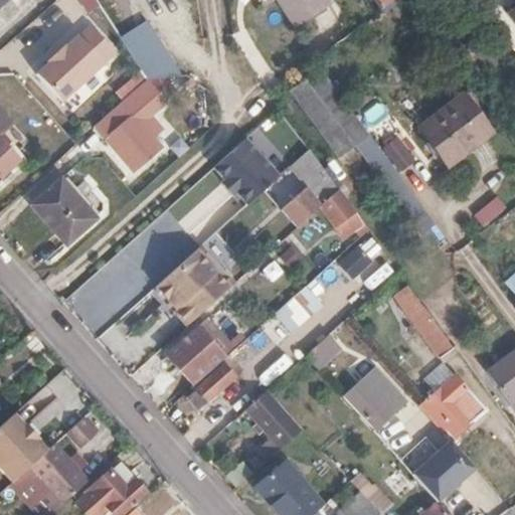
[(277,0),(294,28),(331,3),(328,0),(277,0)]
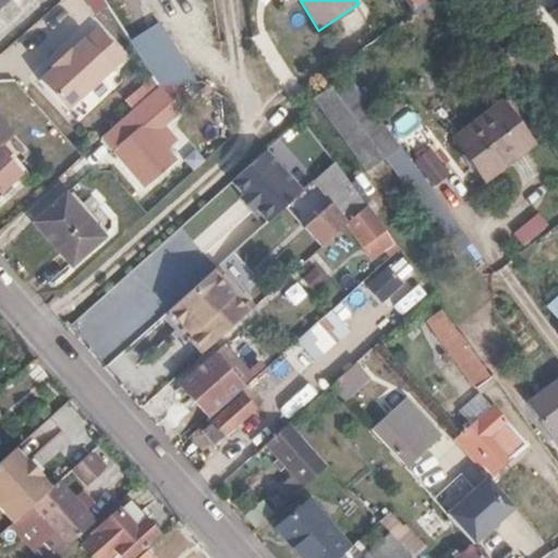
[(405,0),(412,10),(429,0),(405,0)]
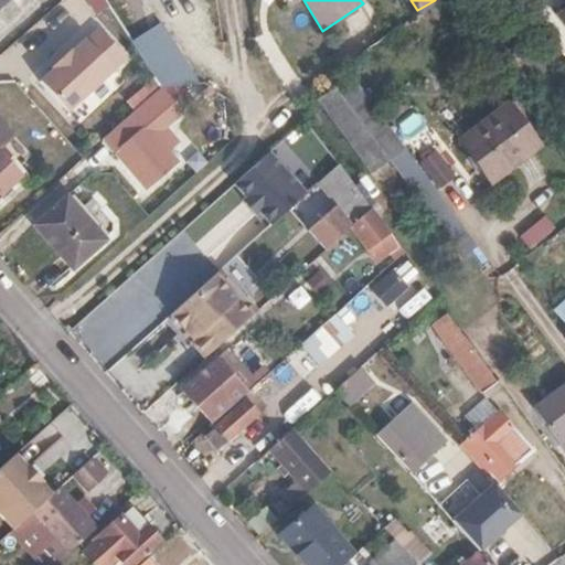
[(564,6),(552,17),(564,33),(564,6)]
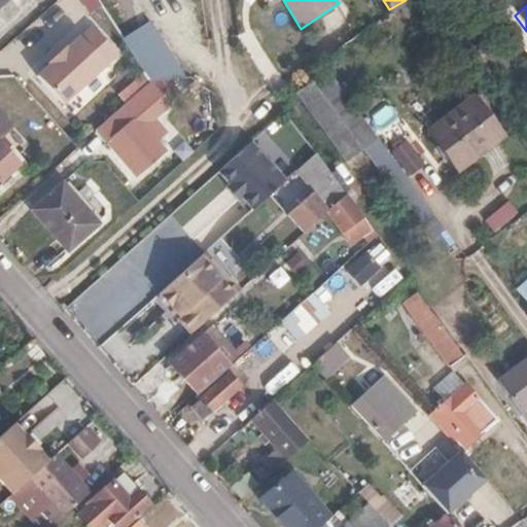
[(93,24),(39,73),(68,104),(121,55),(93,24)]
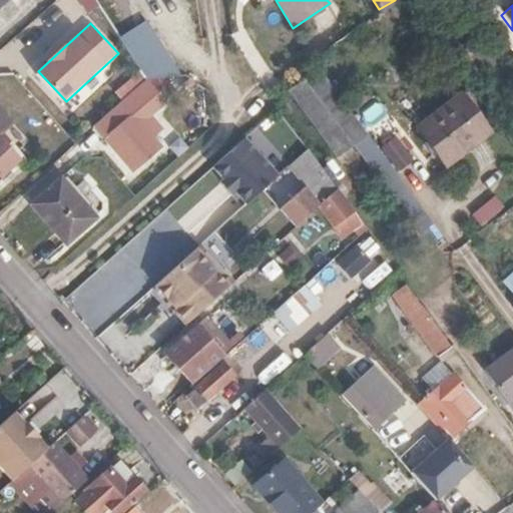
[(365,135),(316,70),(288,91),(335,157),(365,135)]
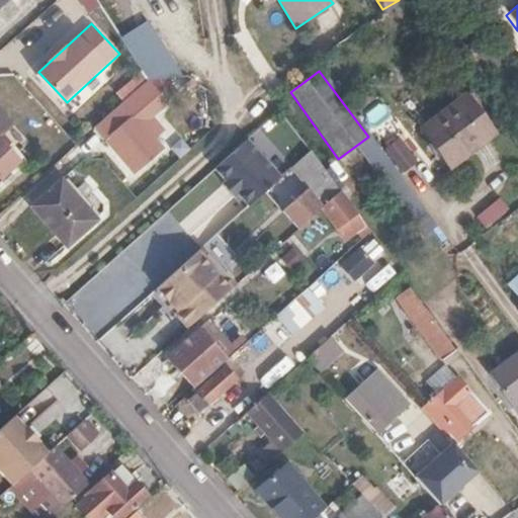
[(491,136),(463,99),(420,133),(446,167),(491,136)]
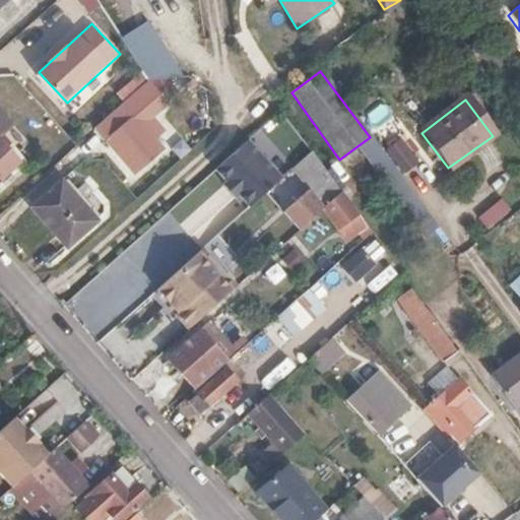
[(382,103),(365,117),(376,130),(393,116),(382,103)]
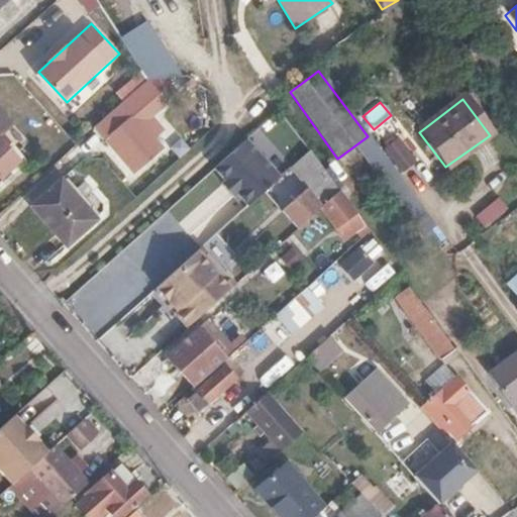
[(160,147),(121,105),(96,128),(133,171),(160,147)]
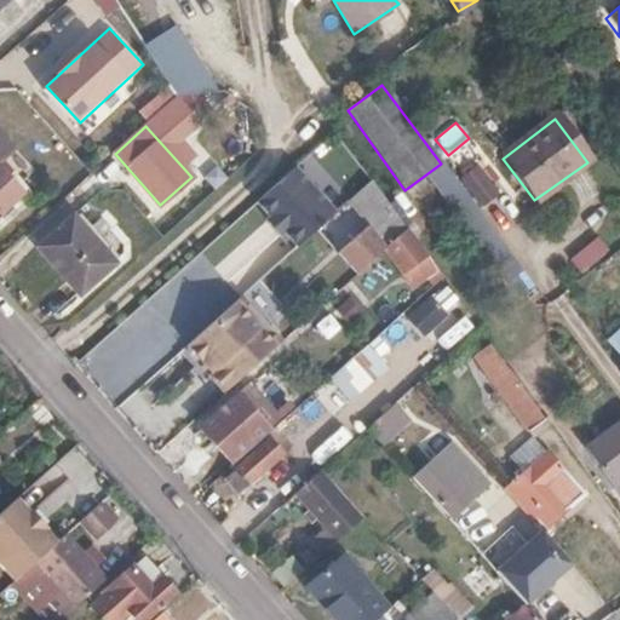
[(0,165),(0,164),(16,150),(9,142),(0,149),(0,216),(26,194),(0,165)]
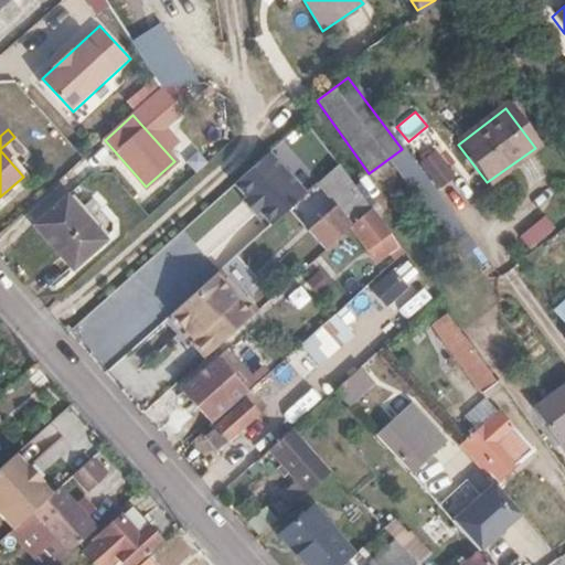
[(388,162),(404,181),(419,168),(403,149),(388,162)]
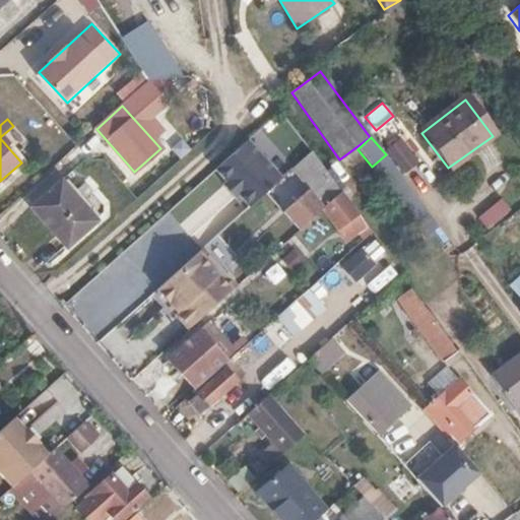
[(403,137),(385,148),(401,175),(419,164),(403,137)]
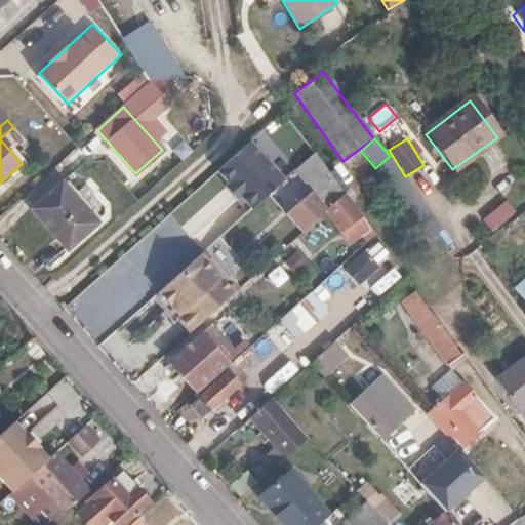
[(285,178),(250,142),(218,171),(230,184),(227,187),(239,200),(242,197),(252,208),(285,178)]
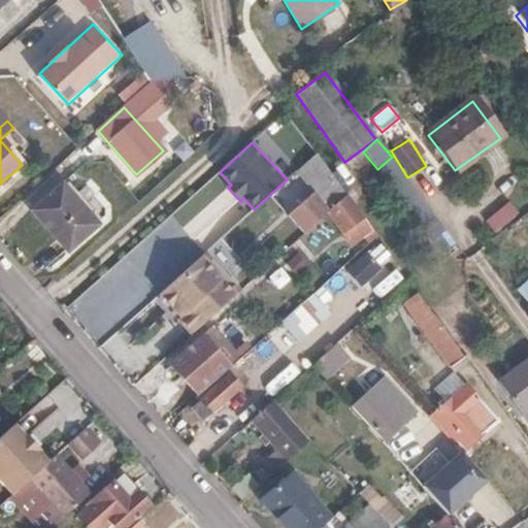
[(314,157),(295,172),(319,200),(337,186),(314,157)]
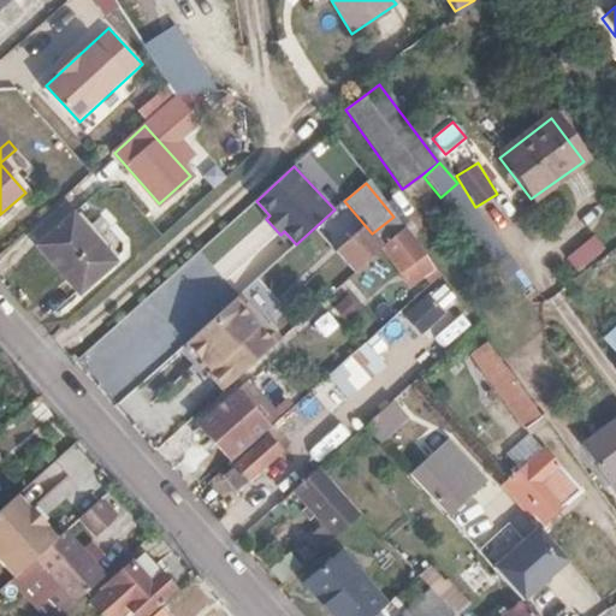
[(75,297),(112,266),(69,218),(34,250),(75,297)]
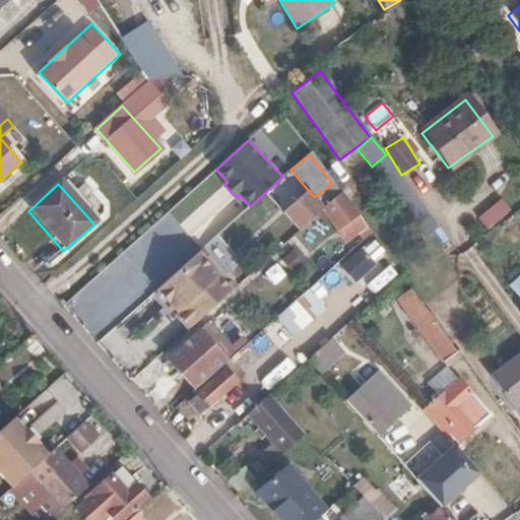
[(337,230),(356,212),(341,191),(320,210),(337,230)]
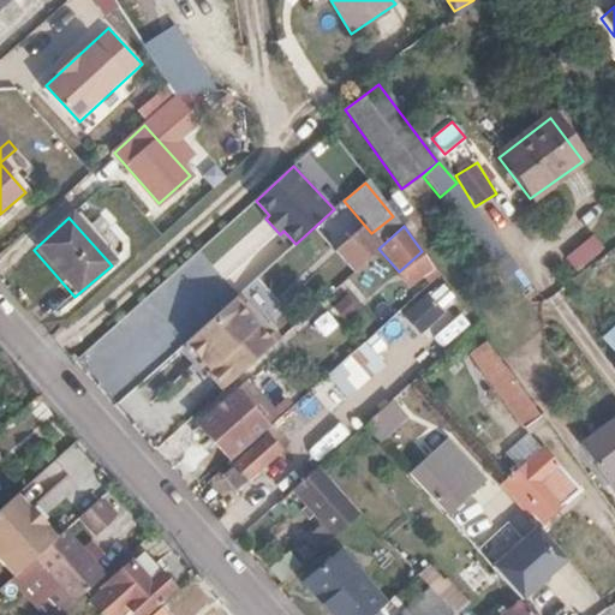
[(577,274),(604,249),(591,234),(563,260),(577,274)]
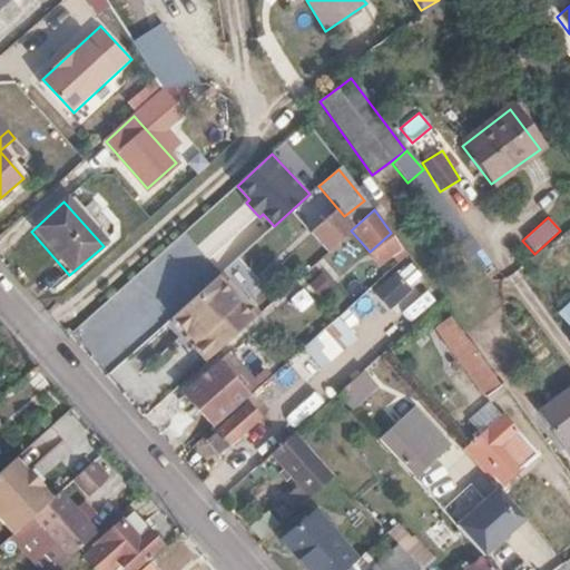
[(246,300),(262,286),(237,258),(223,272),(246,300)]
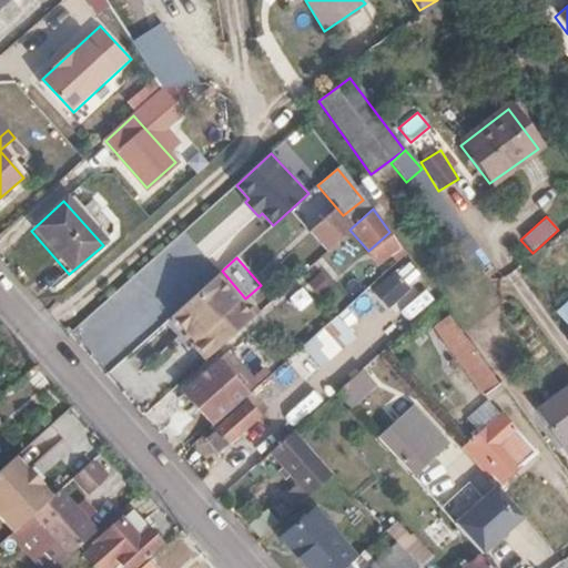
[(405,262),(270,373),(282,388),(302,372),(307,377),(359,334),(375,352),(402,328),(434,301),(422,286),(425,284),(405,262)]
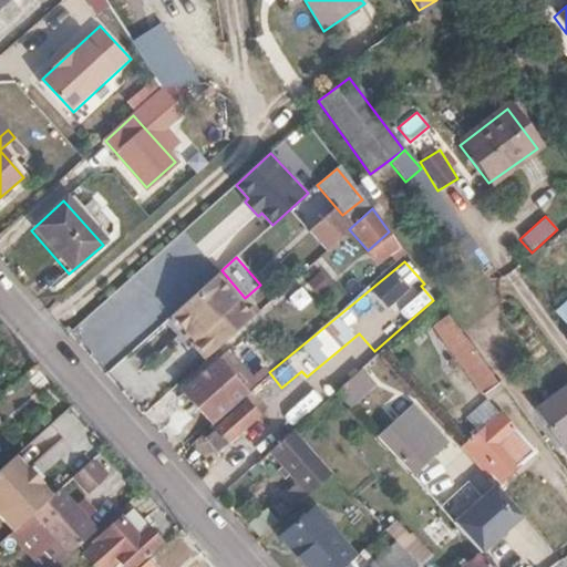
[(206,363),(253,315),(212,276),(165,325),(206,363)]
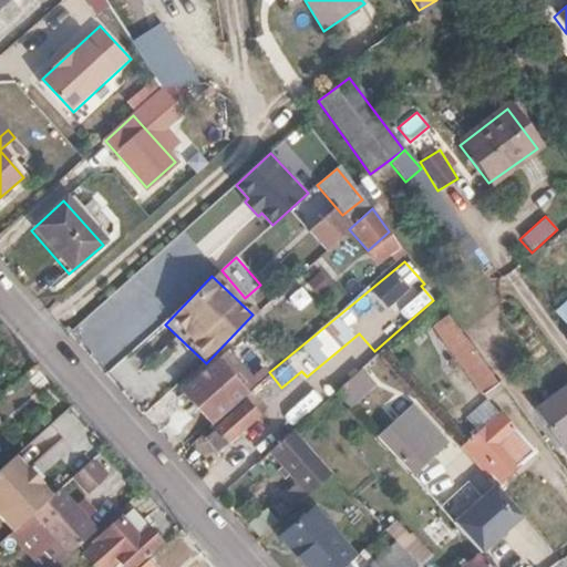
[(124,344),(156,317),(132,290),(101,318),(124,344)]
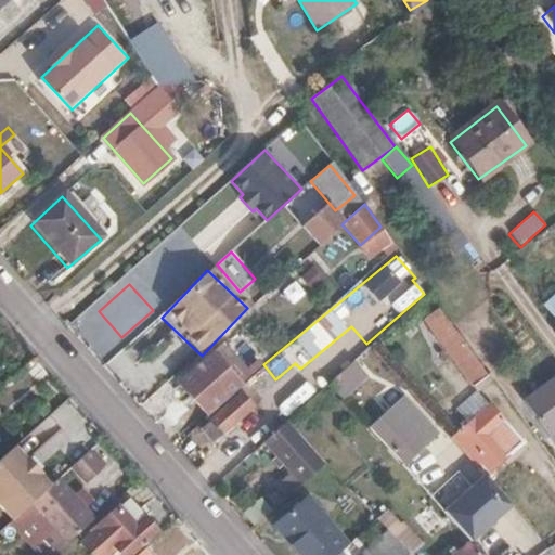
[(554,312),(554,291),(544,300),(554,312)]
